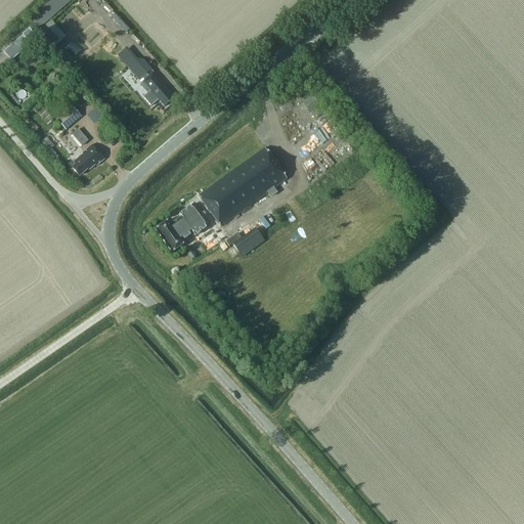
[(37,30),(71,0),(52,0),(29,22),(37,30)]
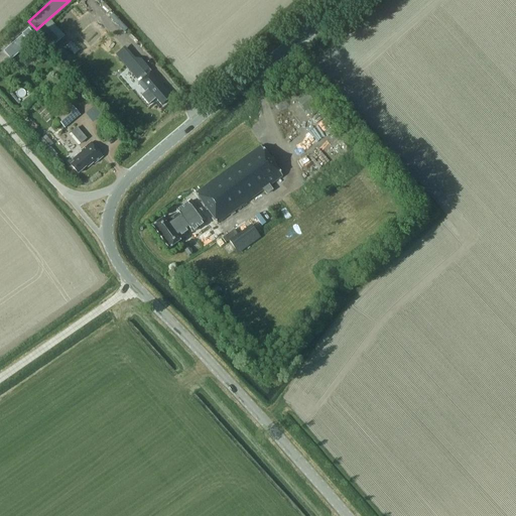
[(124,32),(128,29),(113,14),(109,17),(124,32)]
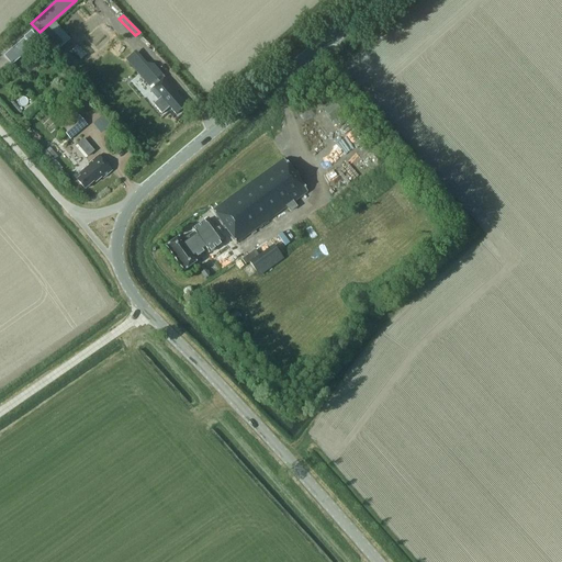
[(42,33),(56,48),(65,41),(52,25),(42,33)]
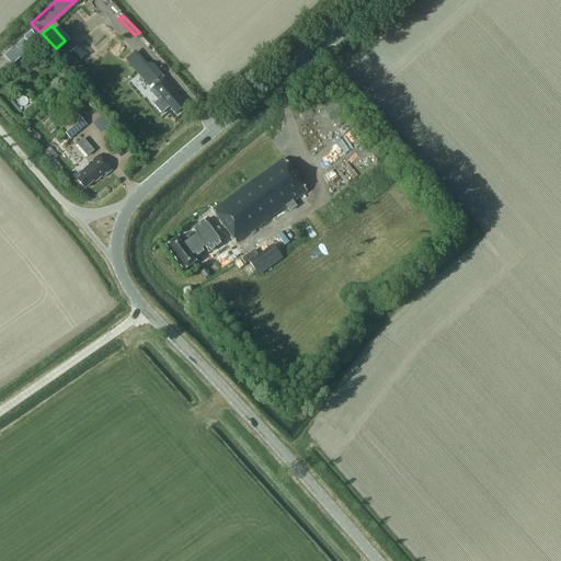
[(38,43),(31,34),(3,57),(12,66),(38,43)]
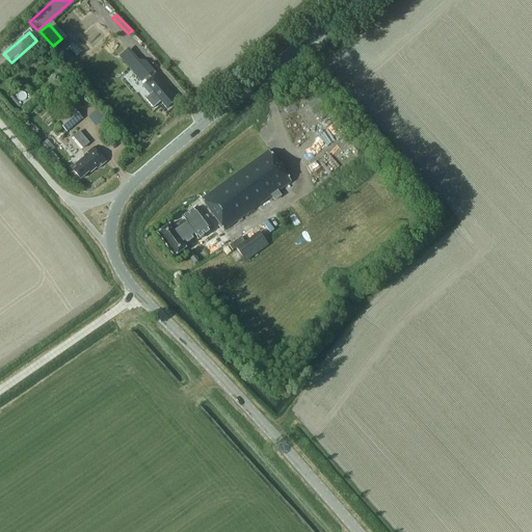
[(129,49),(120,57),(140,82),(154,71),(145,61),(138,60),(129,49)]
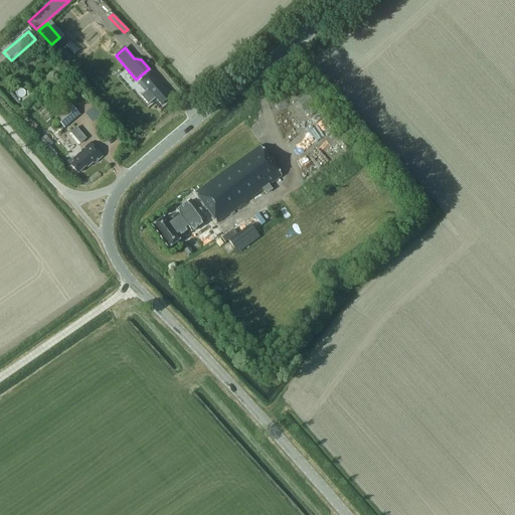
[(159,79),(152,71),(138,83),(146,92),(147,91),(154,100),(156,99),(161,106),(171,97),(158,81),(159,79)]
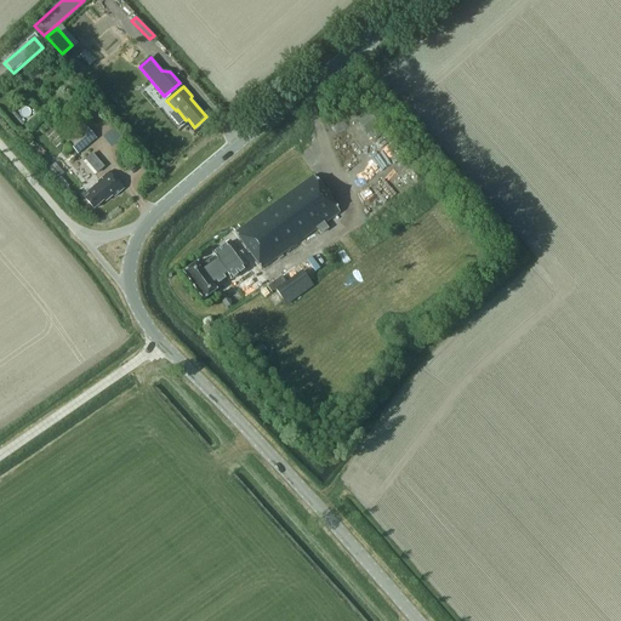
[(108,98),(117,109),(123,104),(114,93),(108,98)]
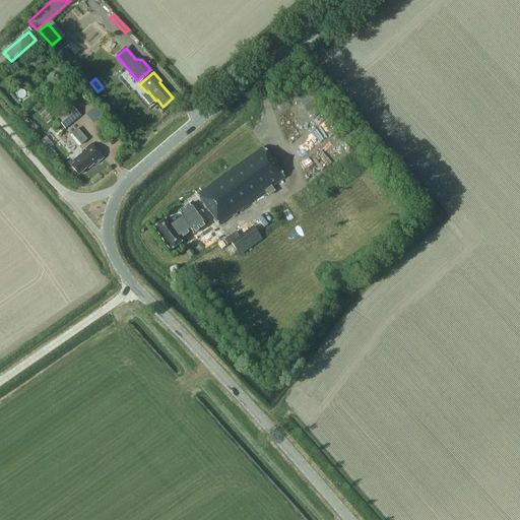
[(308,113),(318,105),(311,95),(301,104),(308,113)]
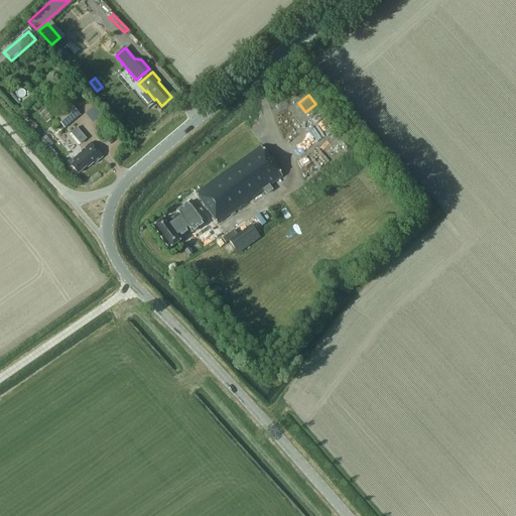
[(56,119),(65,128),(80,115),(72,106),(56,119)]
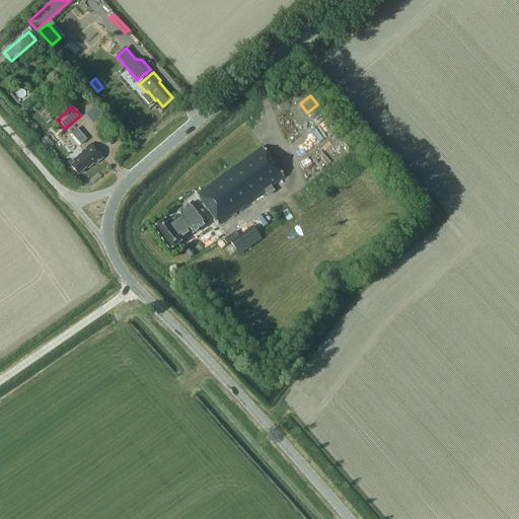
[(100,108),(90,112),(94,123),(104,120),(100,108)]
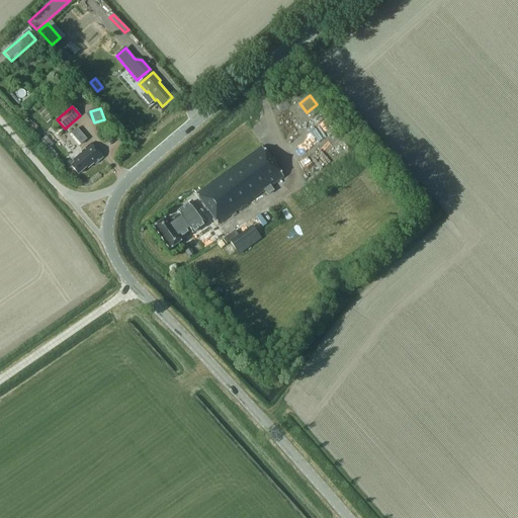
[(38,142),(47,151),(51,147),(54,145),(46,136),(38,142)]
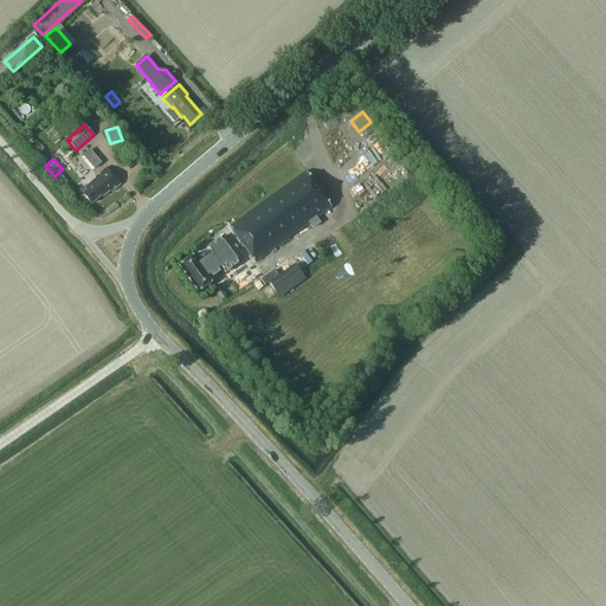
[(110,191),(111,193),(121,184),(107,168),(95,178),(96,179),(85,188),(86,191),(83,194),(91,205),(102,195),(103,197),(110,191)]
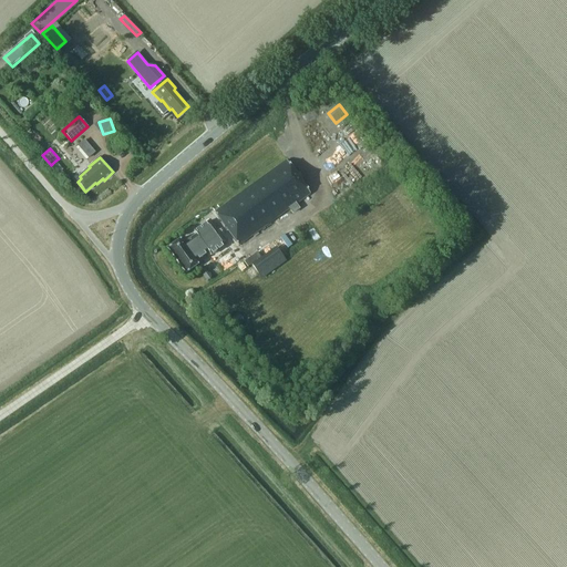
[(287,161),(215,213),(238,246),(290,209),(294,214),(299,209),(296,205),(310,194),(287,161)]
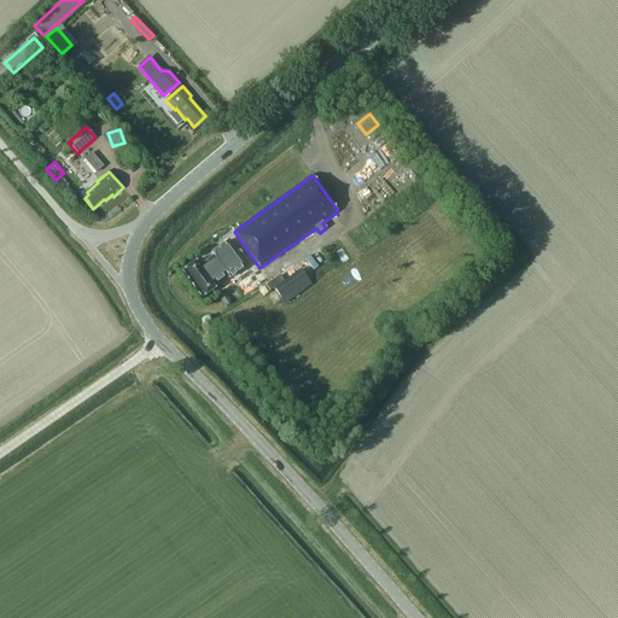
[(182,270),(203,298),(219,287),(216,284),(228,275),(231,278),(248,266),(242,257),(235,249),(229,240),(213,252),(214,255),(202,264),(198,260),(182,270)]
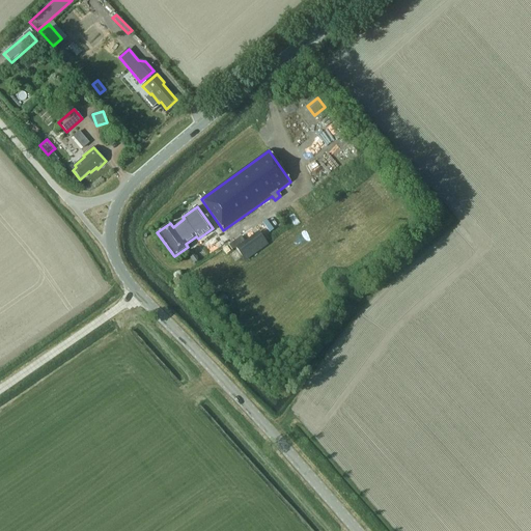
[(253,254),(246,245),(240,250),(246,259),(253,254)]
